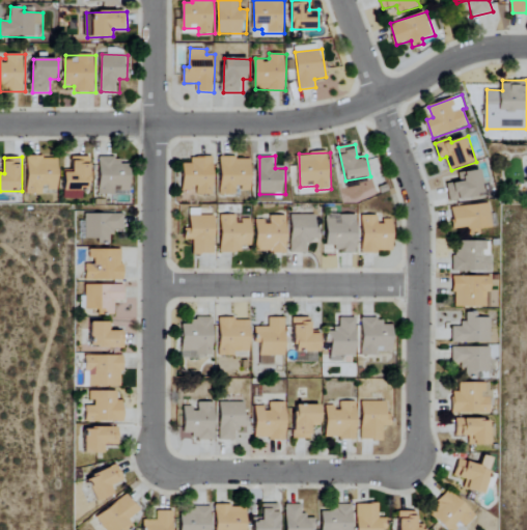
[(65,190),(91,190),(92,157),(75,157),(74,170),(66,169),(65,190)]
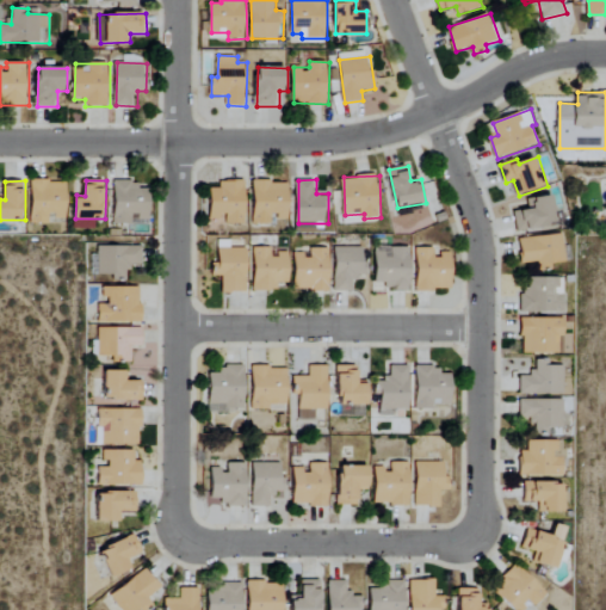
[(247,225),(247,180),(222,182),(222,188),(211,188),(212,220),(227,220),(228,225),(247,225)]
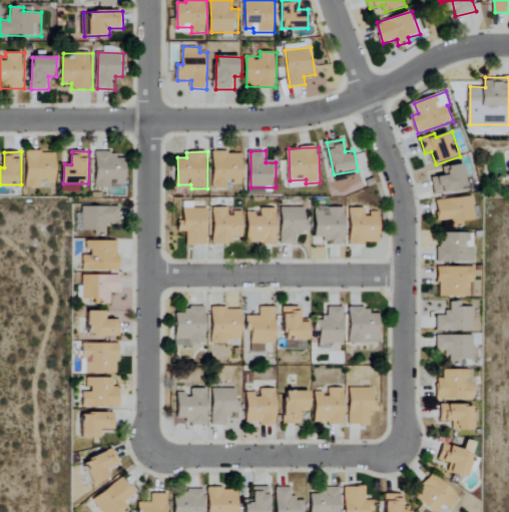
[(44,187),(44,182),(58,183),(58,152),(28,152),(28,187),(44,187)]
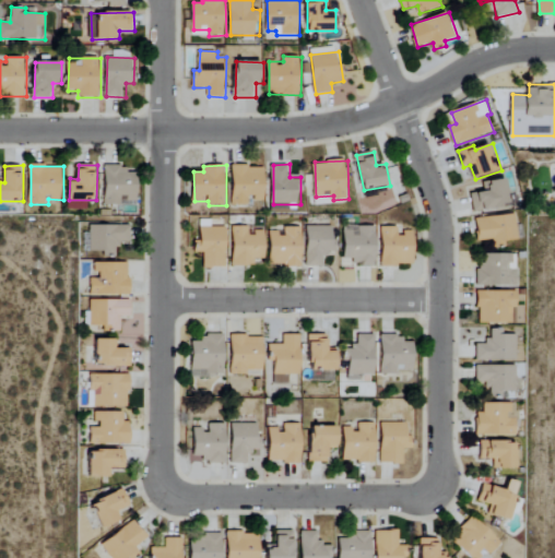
[(107,204),(140,204),(140,173),(129,173),(129,166),(107,166),(107,204)]
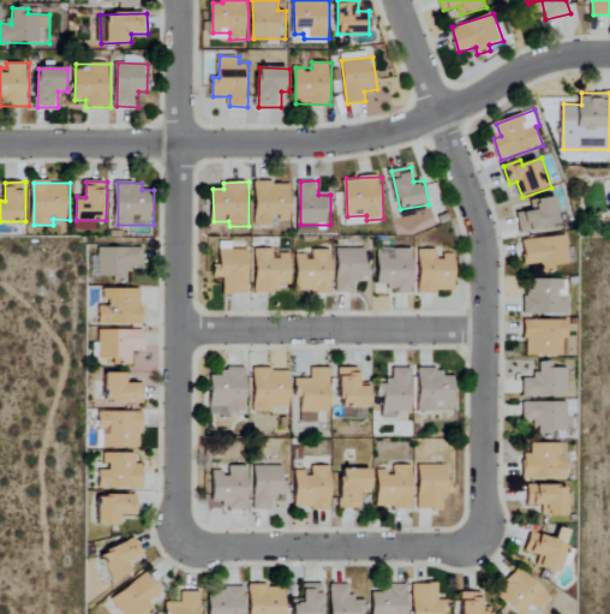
[(257,222),(281,222),(282,227),(293,227),(292,183),(257,183),(257,222)]
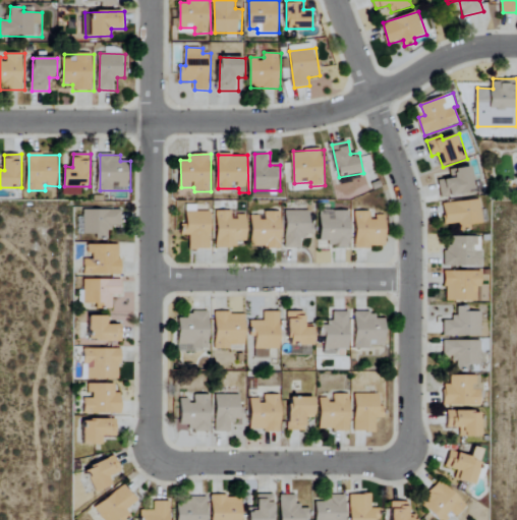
[(452,169),(453,179),(441,180),(443,195),(476,192),(474,167),(452,169)]
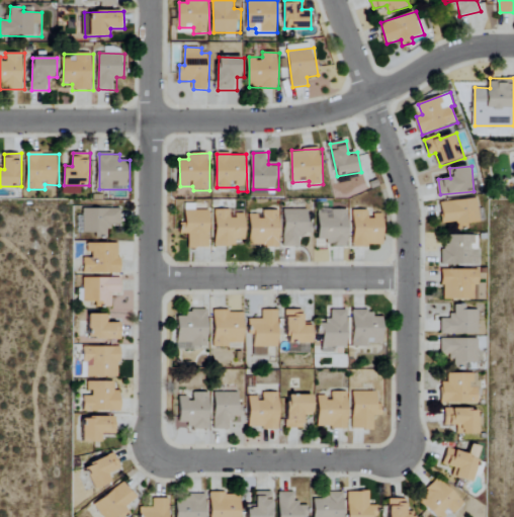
[(65,186),(65,194),(84,194),(84,186),(65,186)]
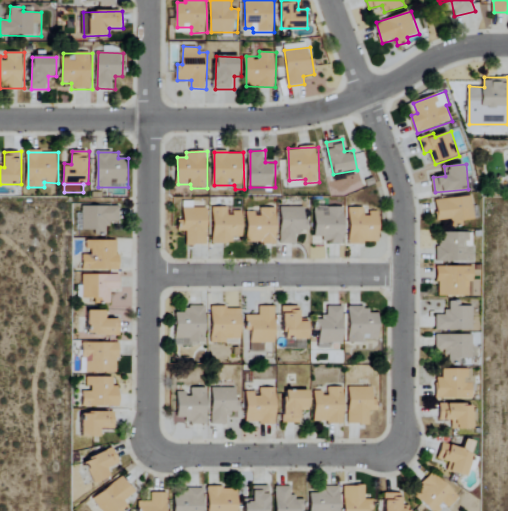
[(473,196),(437,200),(439,221),(454,219),(454,222),(476,220),(473,196)]
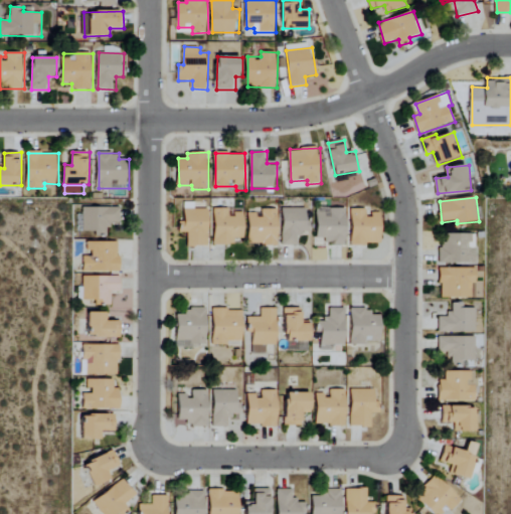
[(123,208),(84,206),(84,231),(99,231),(99,234),(111,235),(111,222),(122,222),(123,208)]
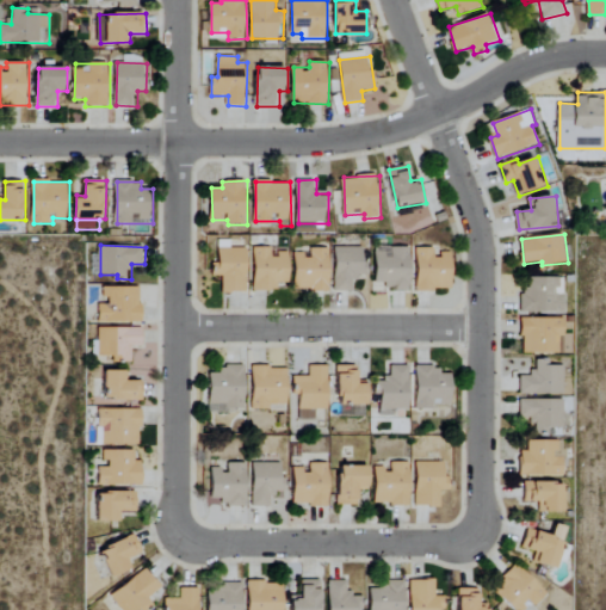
[(336,290),(357,290),(357,273),(366,273),(366,247),(336,246),(336,290)]
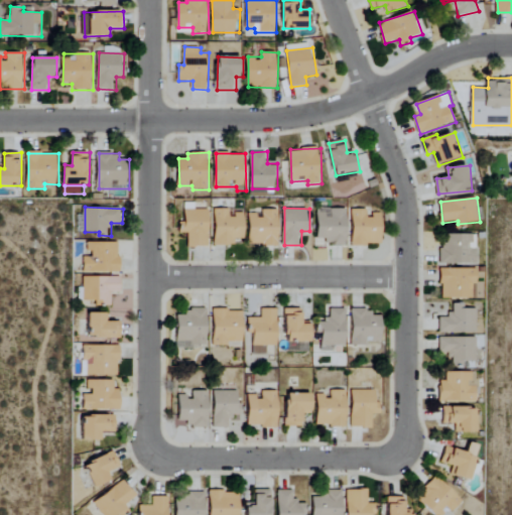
[(318,238),(328,239),(328,245),(349,245),(350,209),(320,208),(318,238)]
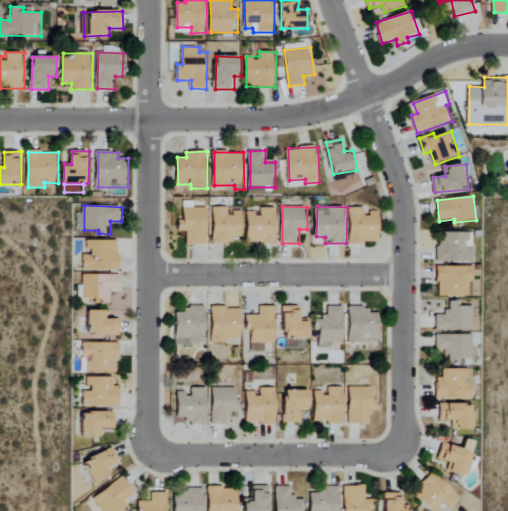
[(214,243),(235,243),(235,237),(244,237),(244,211),(232,211),(232,207),(214,207),(214,243)]
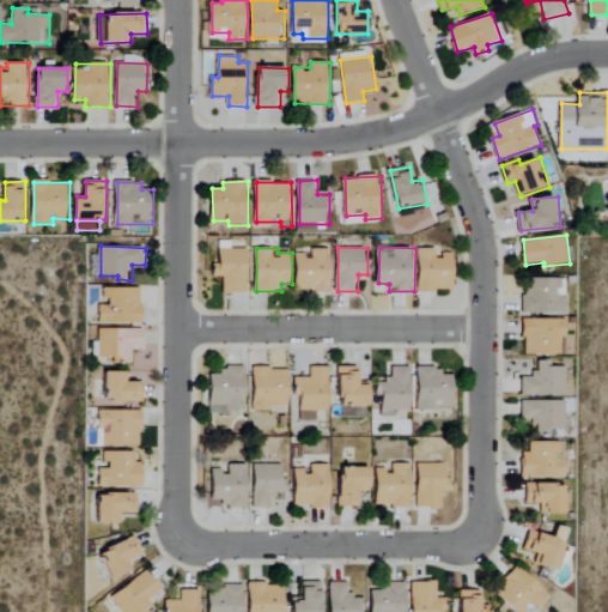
[(334,249),(314,248),(312,255),(297,255),(297,290),(333,291),(334,249)]
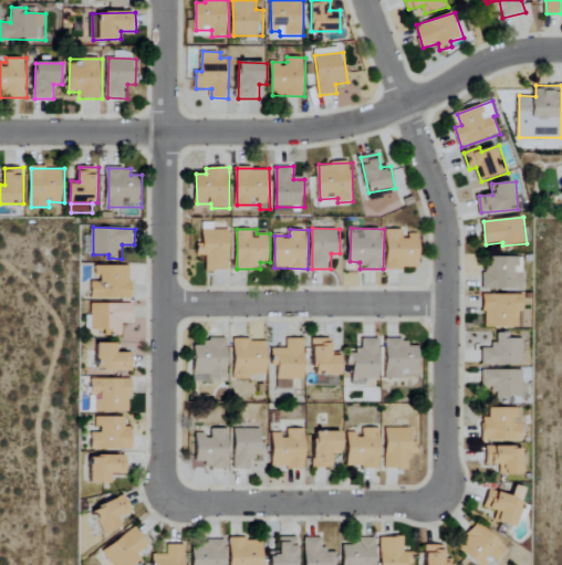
[(388,269),(420,270),(422,233),(408,233),(408,230),(389,230),(388,269)]
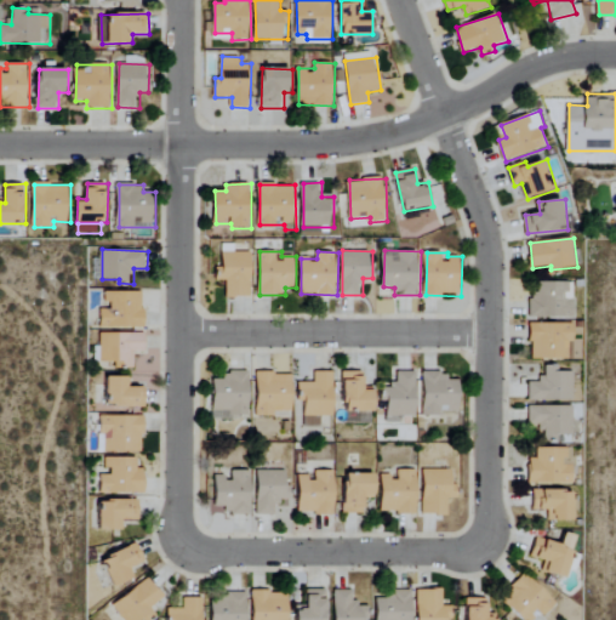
[(531,317),(576,318),(576,282),(540,282),(540,295),(532,295),(531,317)]
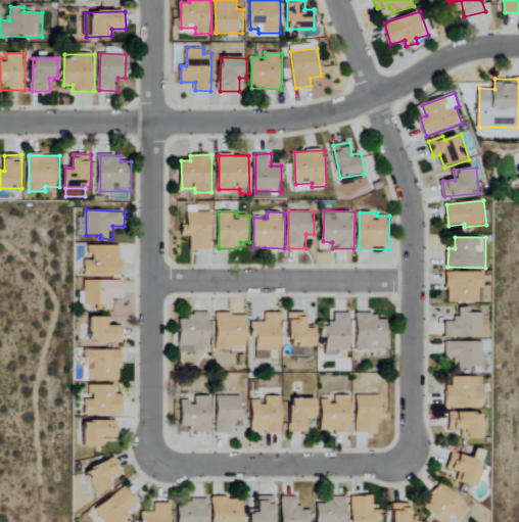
[(91,245),(90,258),(87,257),(87,276),(123,277),(123,246),(91,245)]
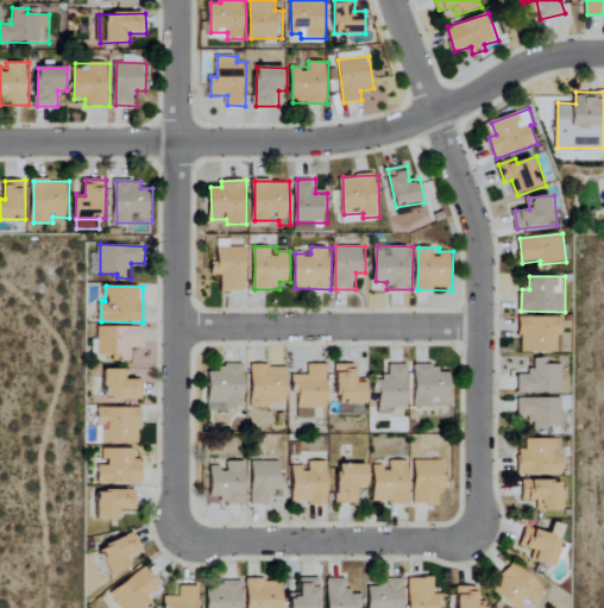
[(523,317),(523,351),(562,350),(562,317),(523,317)]
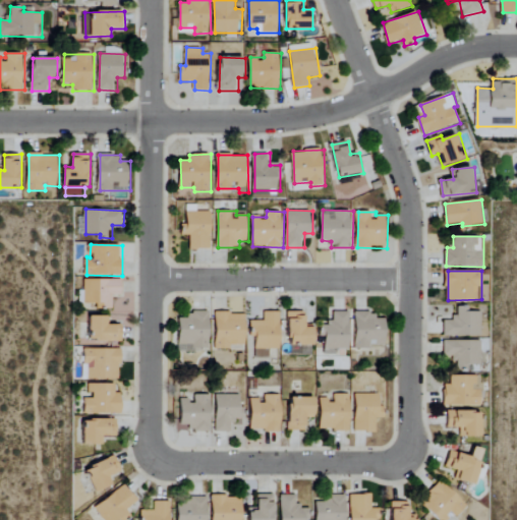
[(124,279),(87,280),(87,302),(99,302),(99,307),(114,307),(114,296),(124,296),(124,279)]
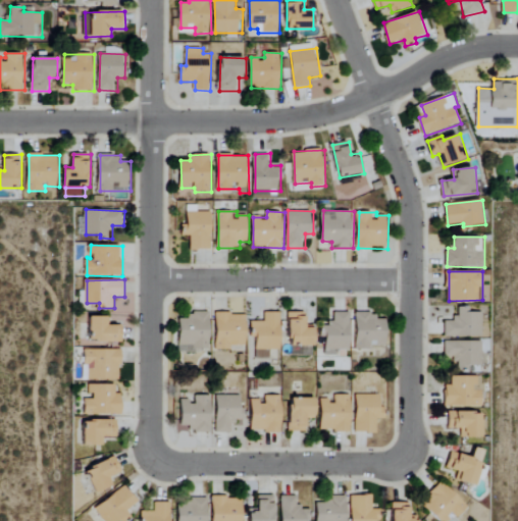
[(447,320),(447,336),(484,335),(483,311),(472,311),(472,306),(458,307),(459,319),(447,320)]
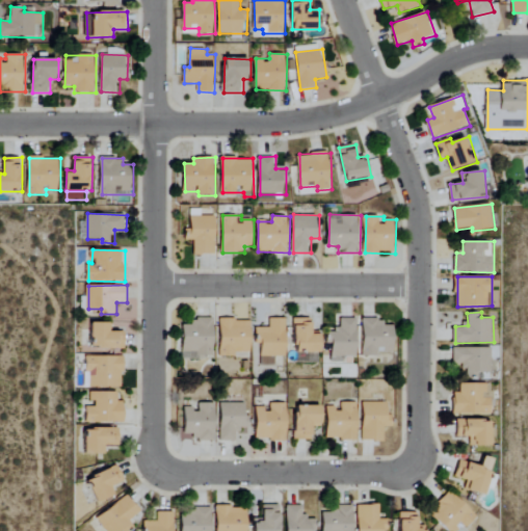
[(288,317),(271,317),(271,327),(258,326),(257,343),(263,343),(262,365),(276,365),(278,355),(288,355),(288,317)]
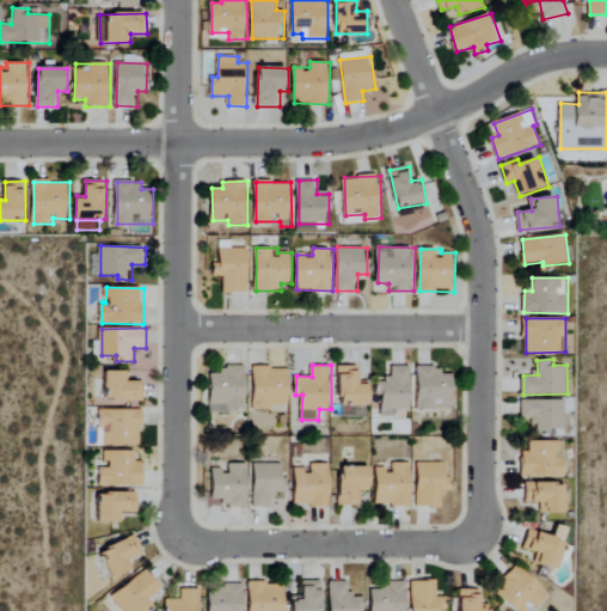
[(361,365),(341,365),(341,403),(372,403),(372,382),(361,382),(361,365)]
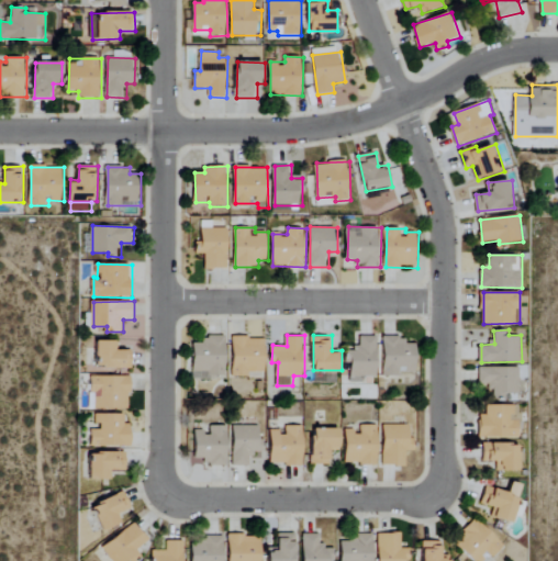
[(379,376),(380,336),(363,335),(361,349),(348,348),(348,361),(353,361),(353,381),(367,382),(367,376),(379,376)]
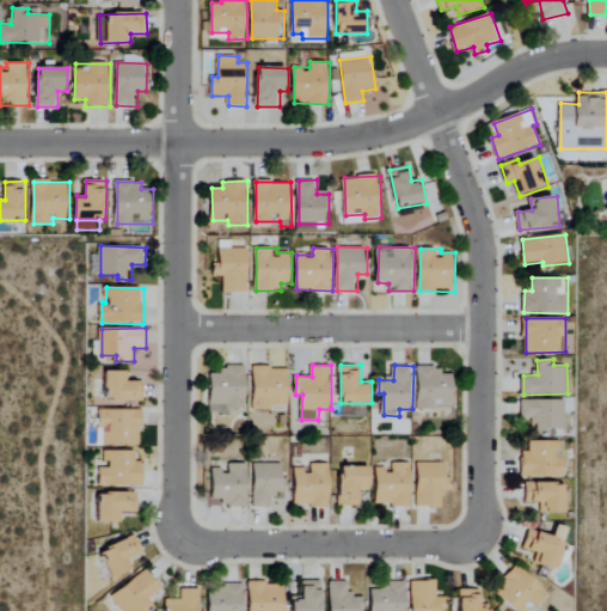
[(246,367),(212,367),(213,411),(247,410),(246,367)]
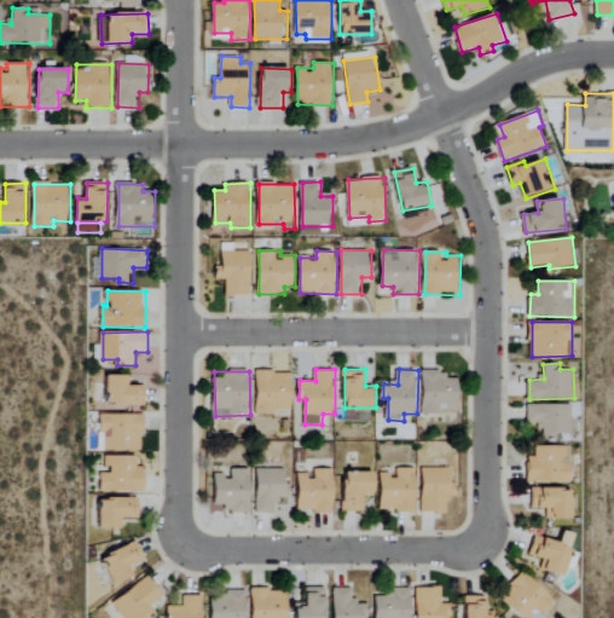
[(294,371),(258,371),(258,415),(293,415),(294,371)]
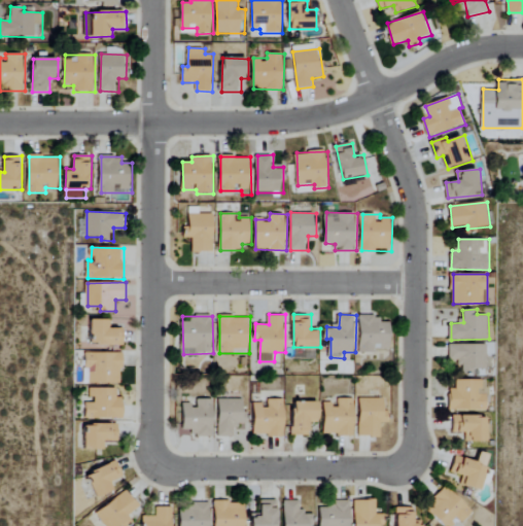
[(125,344),(126,327),(112,326),(112,318),(92,317),(92,343),(125,344)]
